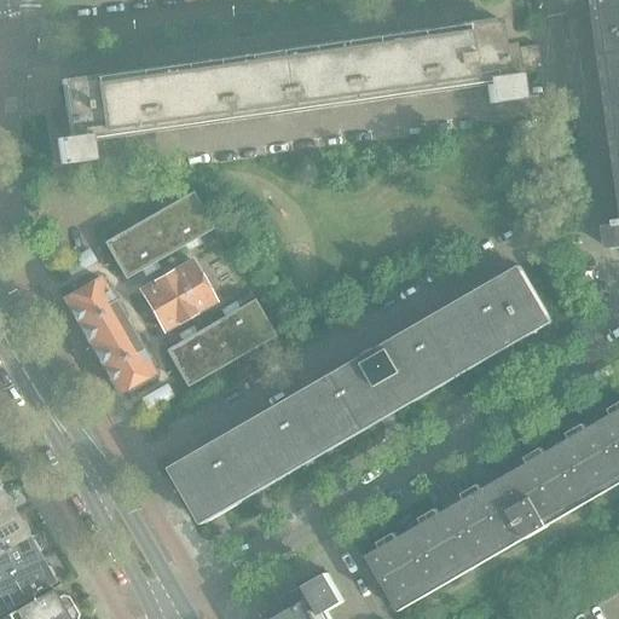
[(618,0),(593,0),(618,181),(618,220),(615,221),(615,226),(606,227),(609,250),(618,248),(618,0)]
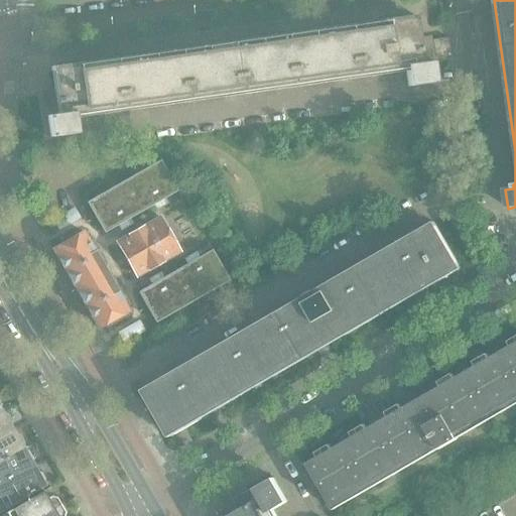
[(75,118),(385,74),(405,71),(408,87),(435,83),(432,61),(434,61),(434,57),(431,40),(418,41),(414,15),(50,68),(54,93),(42,95),(41,96),(43,108),(44,117),(47,116),(50,137),(78,133),(75,118)]
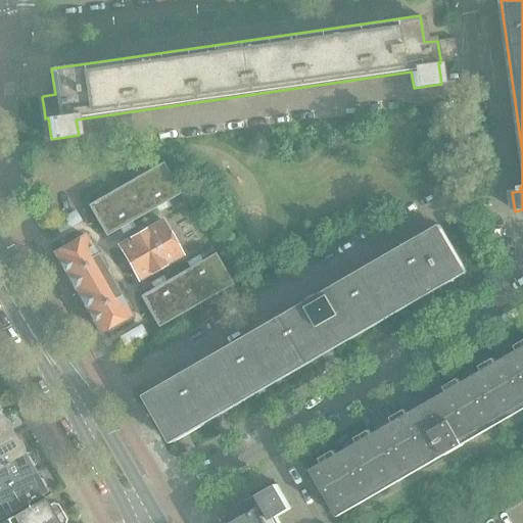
[(456,56),(454,38),(437,41),(440,58),(456,56)]
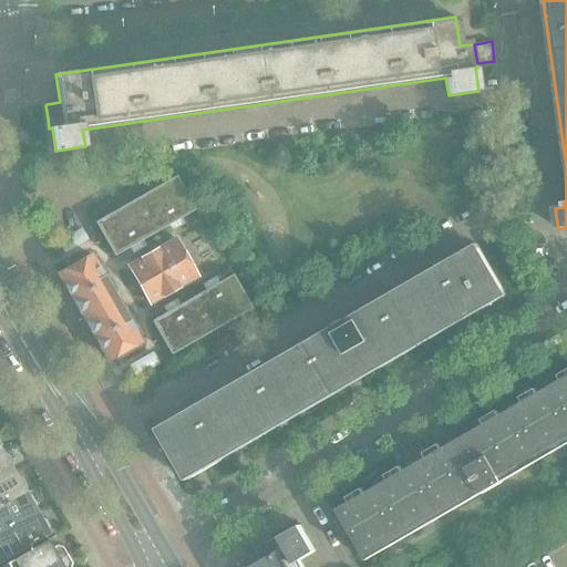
[(176,176),(155,187),(175,222),(195,209),(176,176)]
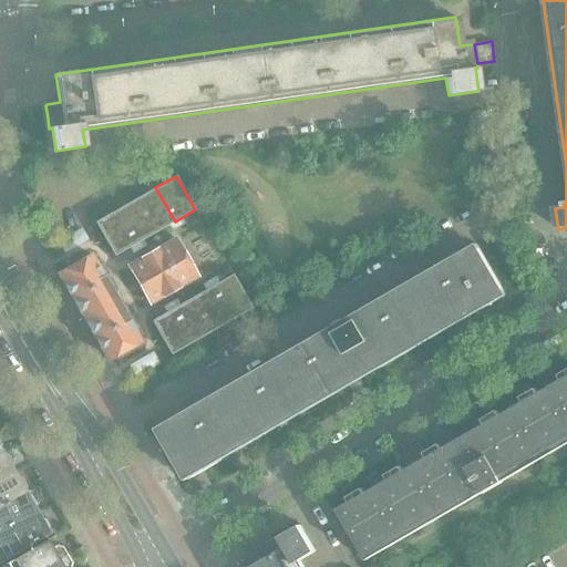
[(175,222),(155,187),(135,199),(155,233),(175,222)]
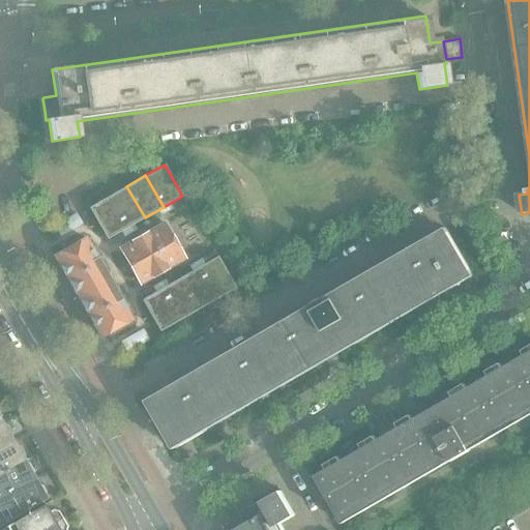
[(145,217),(126,186),(108,197),(125,229),(145,217)]
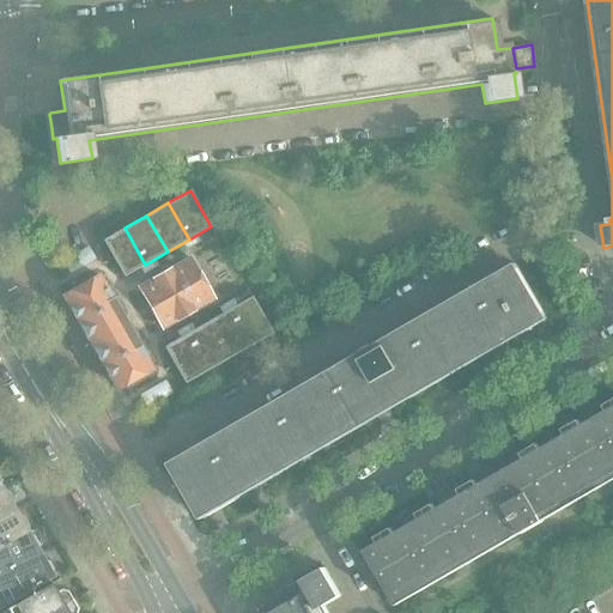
[(145,265),(125,228),(103,241),(123,277),(145,265)]
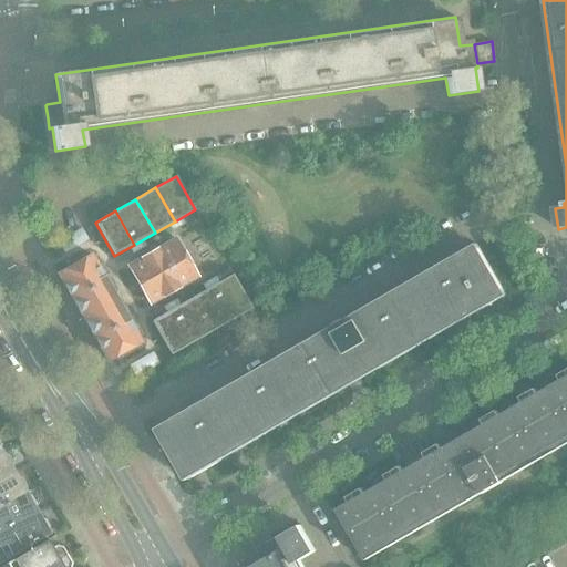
[(197,277),(176,238),(129,266),(144,295),(150,303),(197,277)]
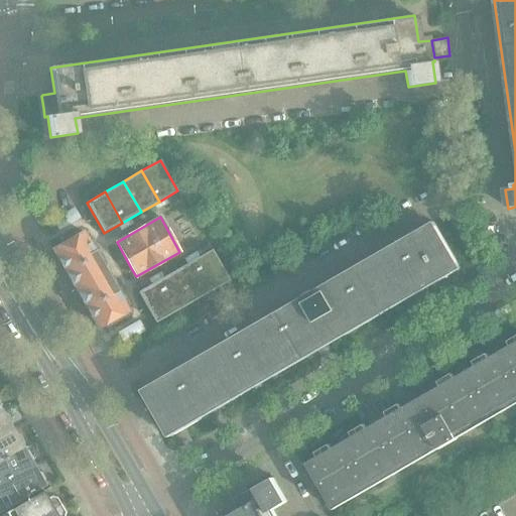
[(168,437),(422,291),(461,269),(433,223),(142,391),(168,437)]
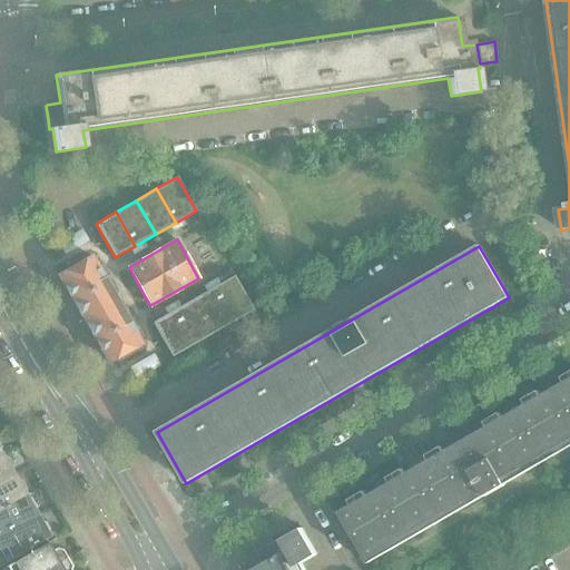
[(98,267),(115,258),(112,254),(109,249),(107,251),(92,259),(91,256),(58,275),(71,300),(105,281),(98,267)]
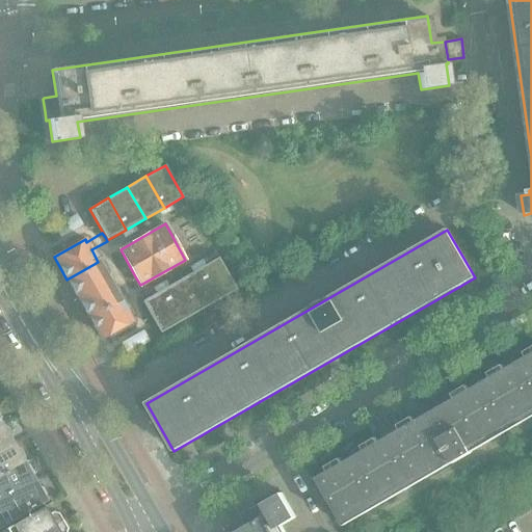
[(218,258),(198,268),(217,300),(236,289),(218,258)]
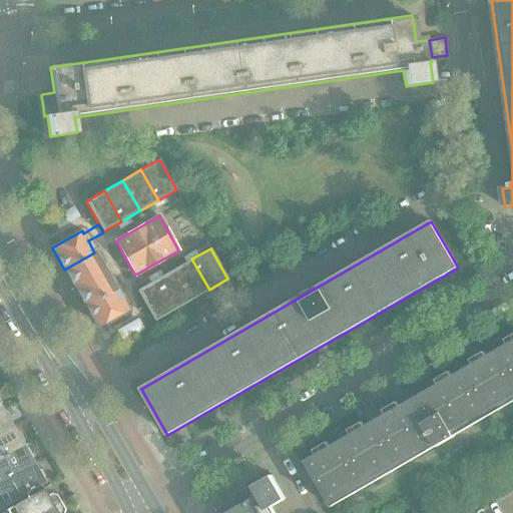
[(114,288),(106,274),(94,252),(64,270),(84,305),(114,288)]
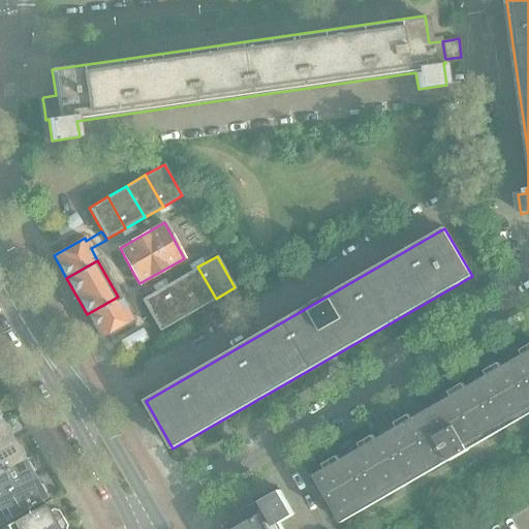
[(216,299),(197,267),(179,278),(196,309),(216,299)]
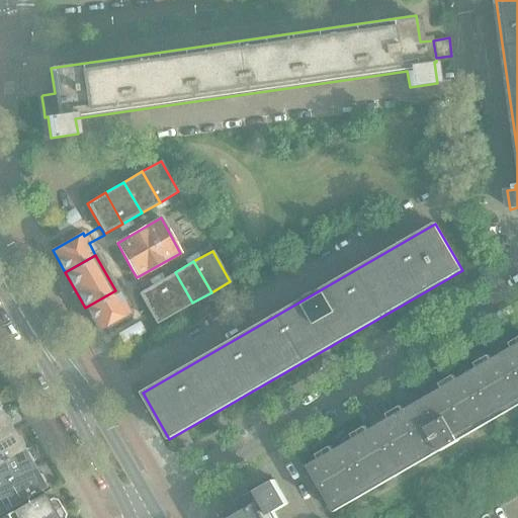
[(192,303),(175,272),(157,282),(174,314),(192,303)]
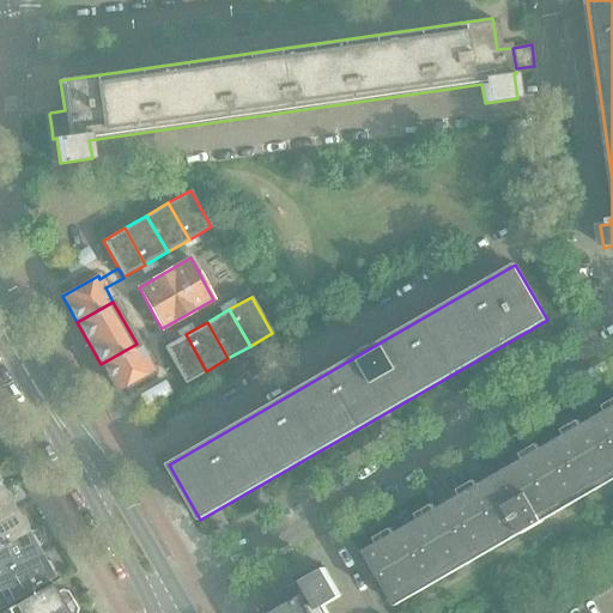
[(206,371),(186,334),(164,347),(184,383),(206,371)]
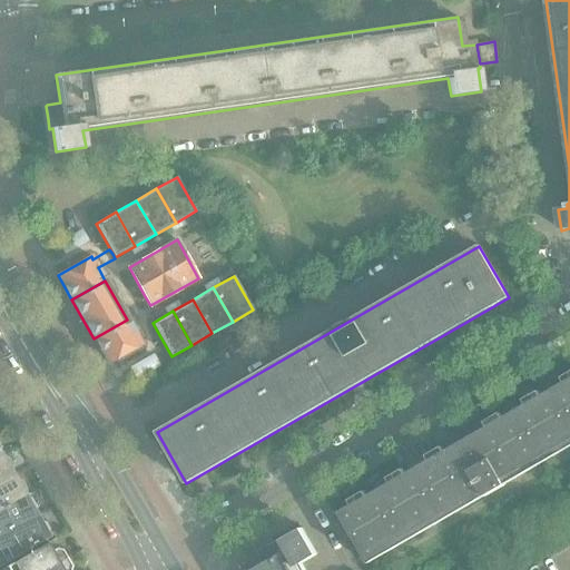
[(141,344),(139,341),(154,333),(156,331),(153,325),(151,323),(135,332),(127,320),(94,338),(108,363),(141,344)]
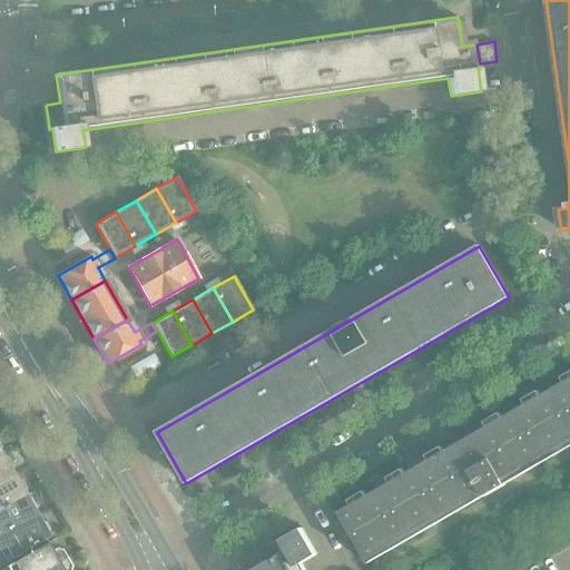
[(504,484),(526,472),(569,446),(569,379),(471,436),(474,441),(443,459),(440,454),(338,512),(367,563),(484,497),(505,484),(504,484)]
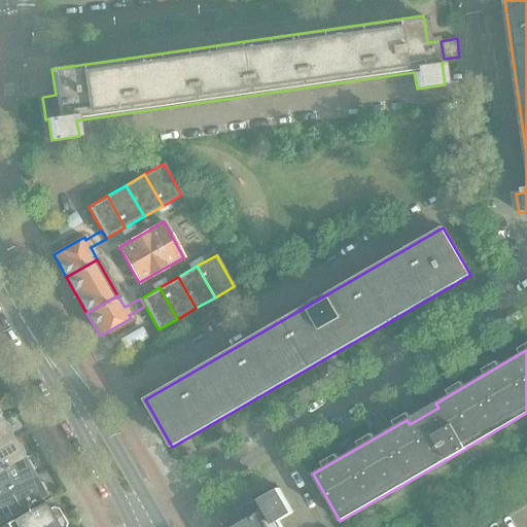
[(0,445),(12,438),(9,432),(10,429),(7,423),(4,422),(2,419),(0,420),(0,445)]
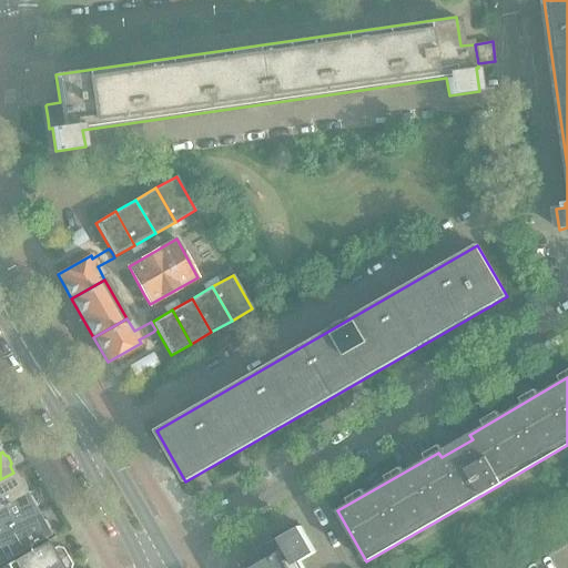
[(0,507),(26,493),(23,489),(24,486),(21,479),(18,478),(13,473),(0,479),(0,507)]
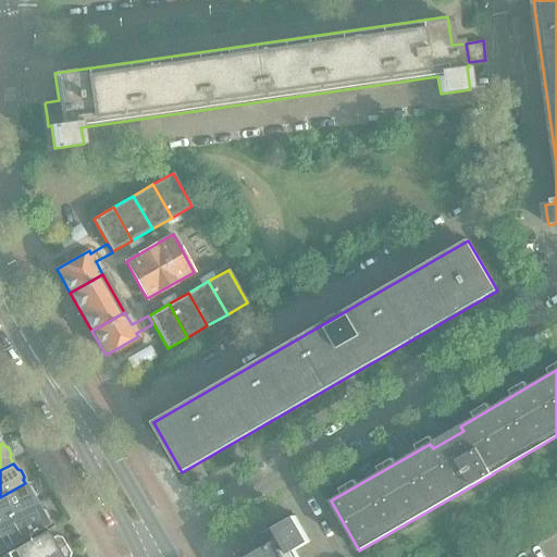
[(0,524),(37,504),(34,497),(34,494),(31,487),(27,486),(25,483),(0,497),(0,524)]
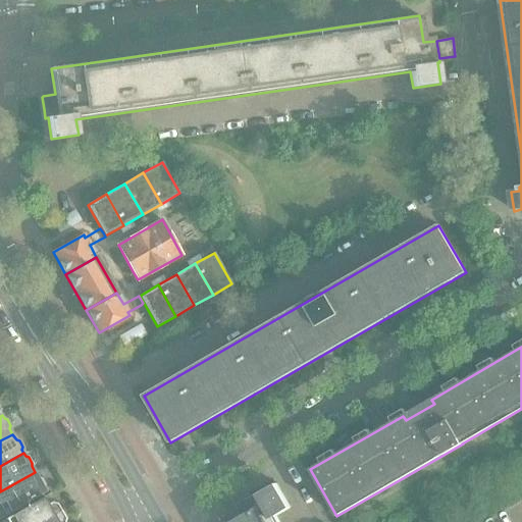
[(11,511),(46,491),(44,487),(45,484),(41,478),(38,477),(35,472),(0,491),(0,503),(5,501),(11,511)]
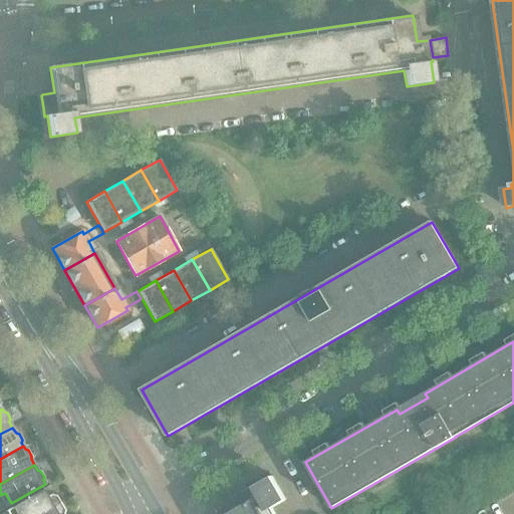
[(270,513),(269,510),(286,500),(272,477),(254,487),(252,485),(245,489),(243,491),(234,496),(240,507),(228,513),(270,513)]
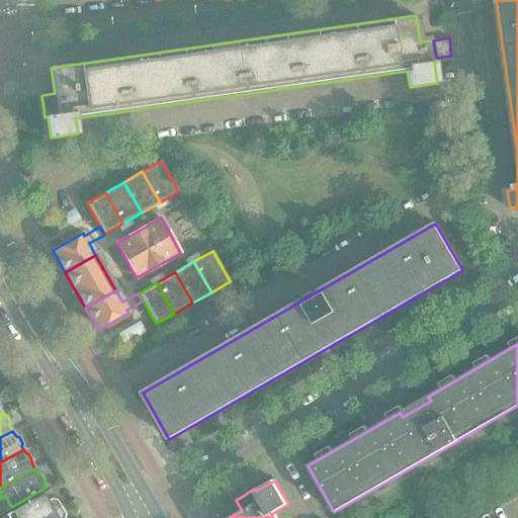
[(9,517),(41,517),(62,507),(57,500),(52,498),(48,500),(44,493),(7,514),(9,517)]
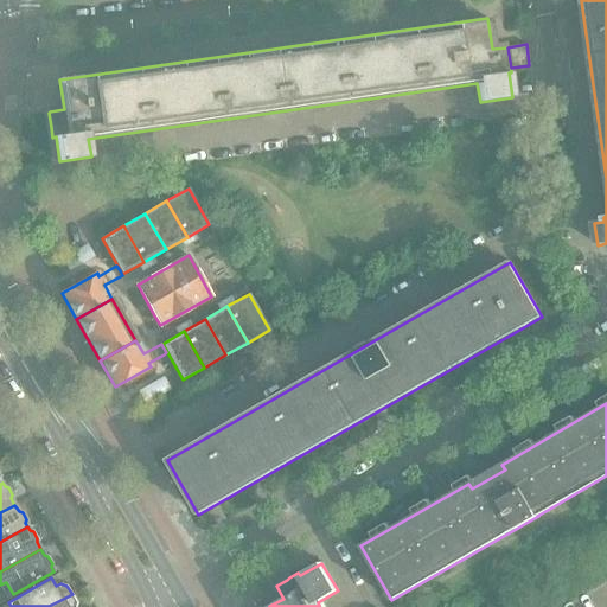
[(75,606),(77,602),(72,594),(49,606),(75,606)]
